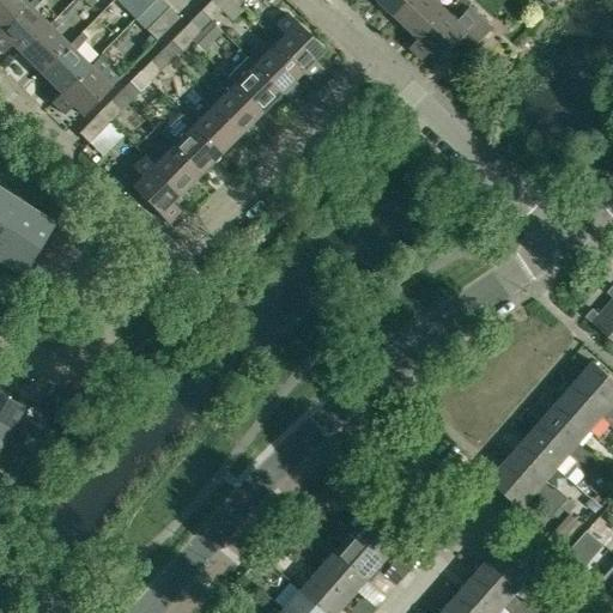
[(0,0),(0,31),(26,5),(22,0),(0,0)]
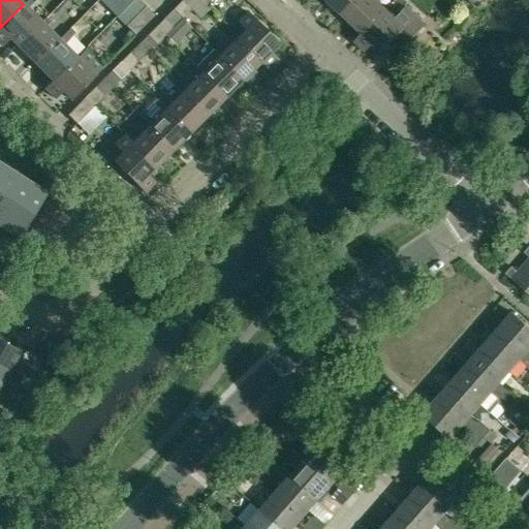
[(17,47),(41,22),(27,8),(31,4),(27,0),(23,4),(0,27),(0,44),(1,45),(8,38),(17,47)]
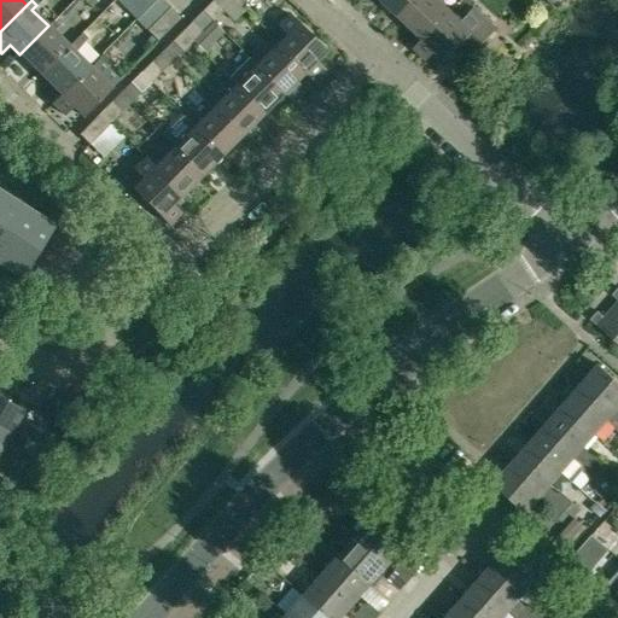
[(134,0),(126,10),(135,19),(155,0),(134,0)]
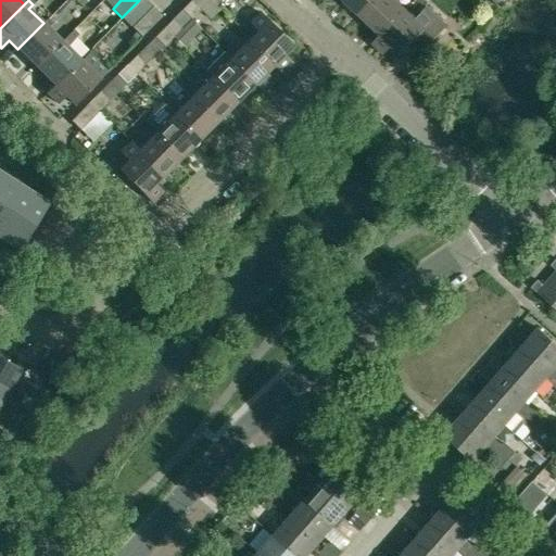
[(343,0),(343,1),(363,19),(380,0),(343,0)]
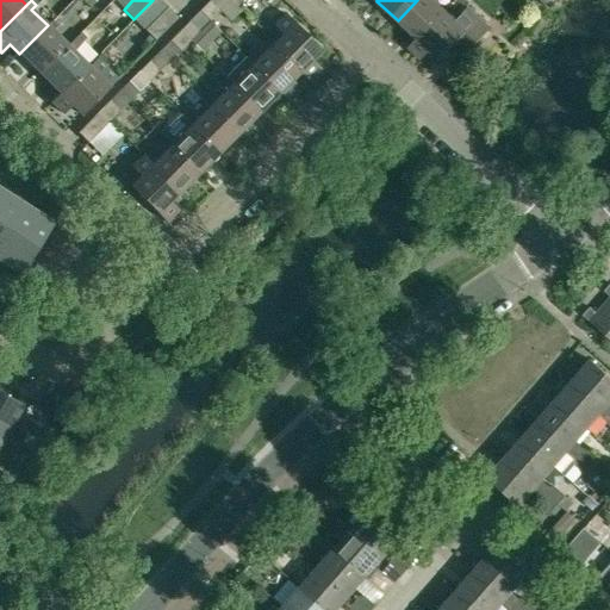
[(417,0),(398,20),(417,39),(444,11),(433,0),(417,0)]
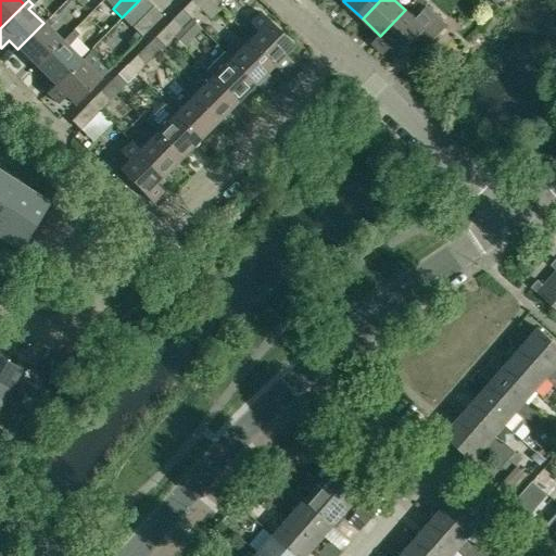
[(191,1),(181,10),(191,20),(201,10),(191,1)]
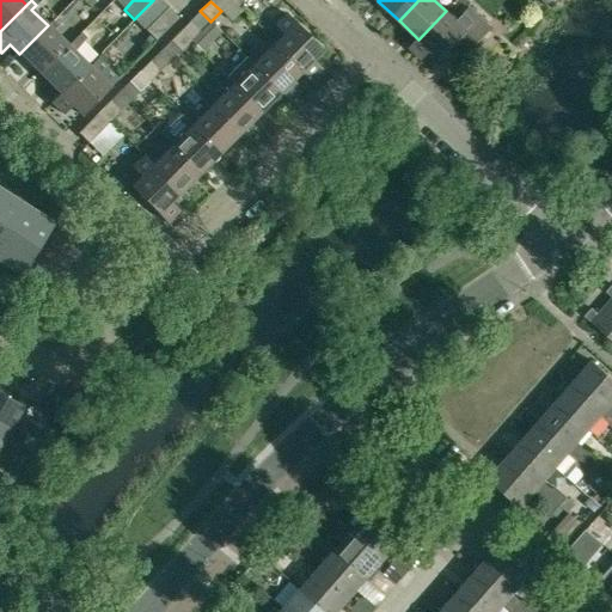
[(169,7),(146,30),(155,41),(178,17),(169,7)]
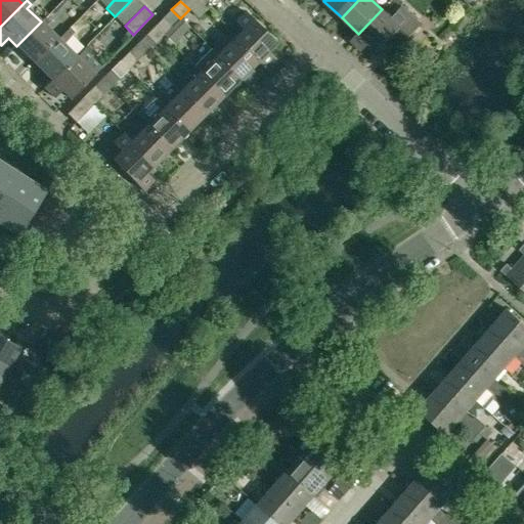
[(382,9),(358,34),(351,41),(361,51),(368,44),(378,52),(390,39),(400,47),(422,25),(402,6),(391,18),(382,9)]
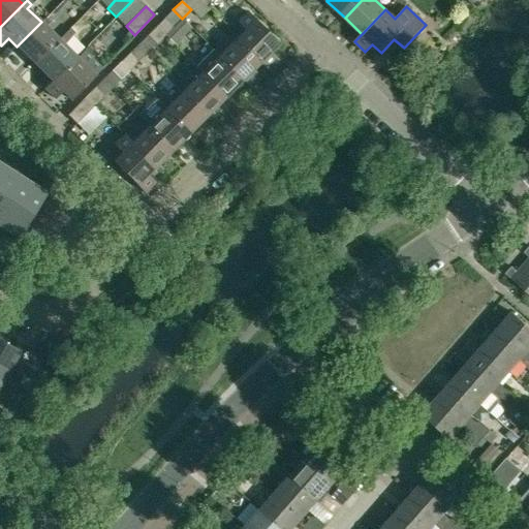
[(236,38),(259,62),(268,70),(278,60),(271,52),(279,43),(247,12),(238,22),(245,29),(236,38)]
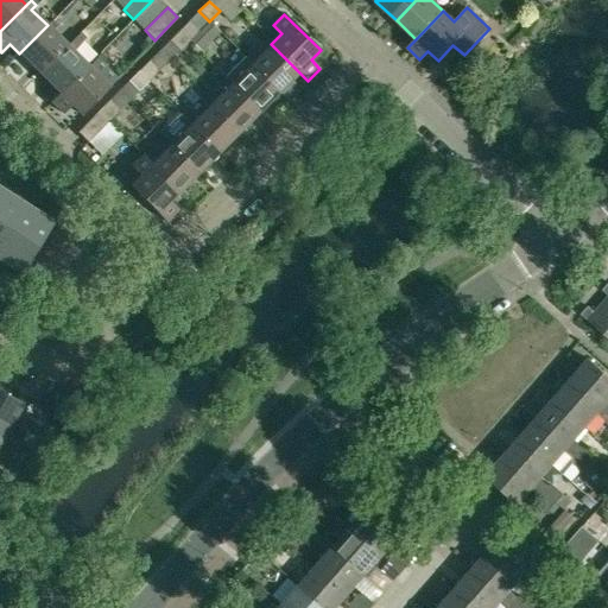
[(48,25),(19,54),(38,73),(67,46),(52,30),(56,25),(52,20),(48,25)]
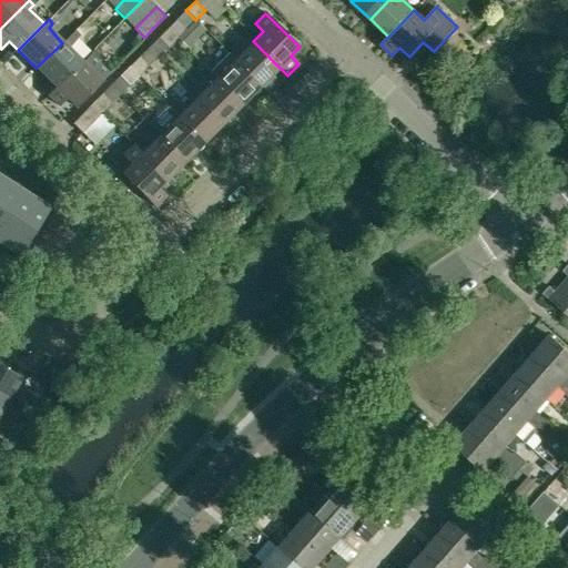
[(176,20),(175,20),(168,29),(176,39),(185,30),(176,20)]
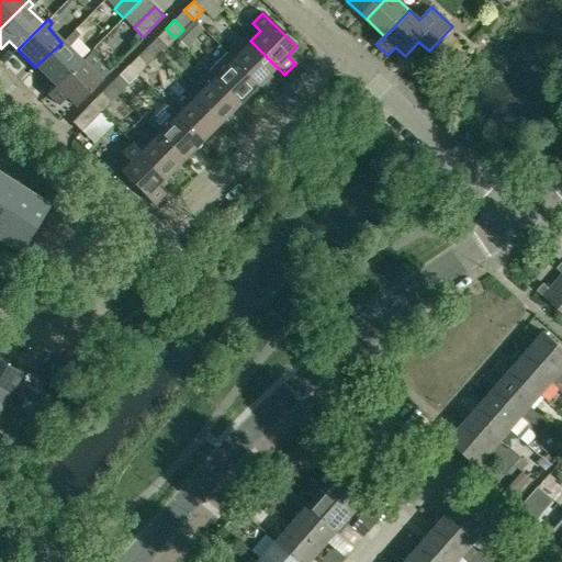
[(175,38),(166,29),(156,37),(166,47),(175,38)]
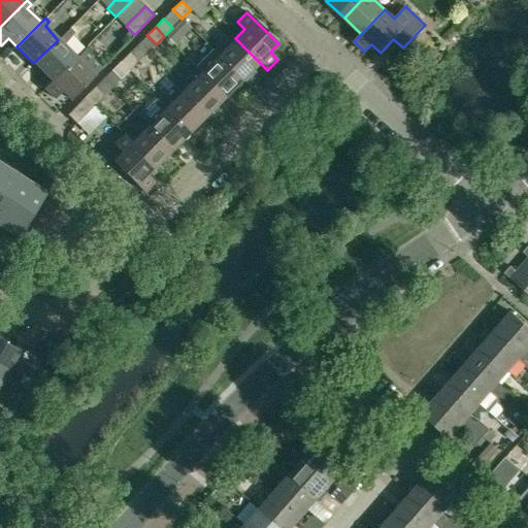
[(58,40),(33,63),(52,80),(43,89),(44,89),(76,57),(62,43),(66,39),(62,36),(58,40)]
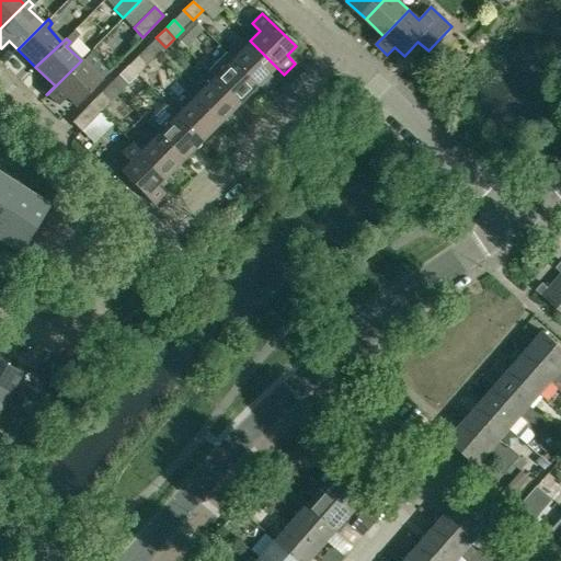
[(268,75),(275,66),(250,41),(236,55),(231,50),(228,55),(232,58),(265,92),(276,82),(268,75)]
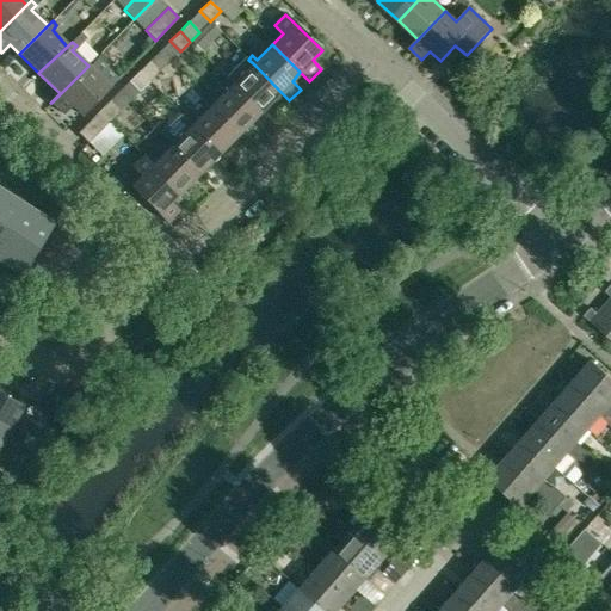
[(103,61),(97,66),(93,62),(88,66),(51,103),(62,115),(72,106),(81,116),(109,87),(118,79),(103,61)]
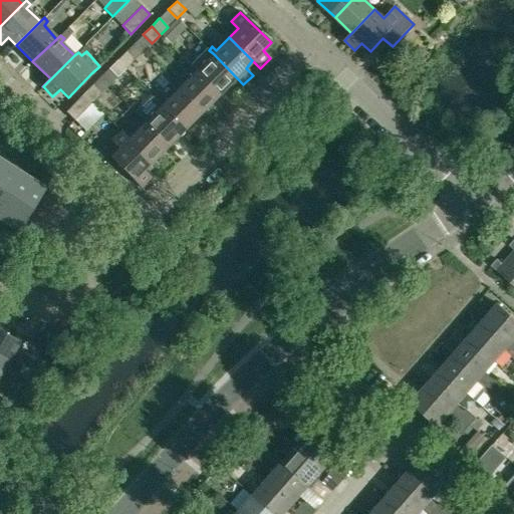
[(117,60),(125,68),(134,59),(125,51),(117,60)]
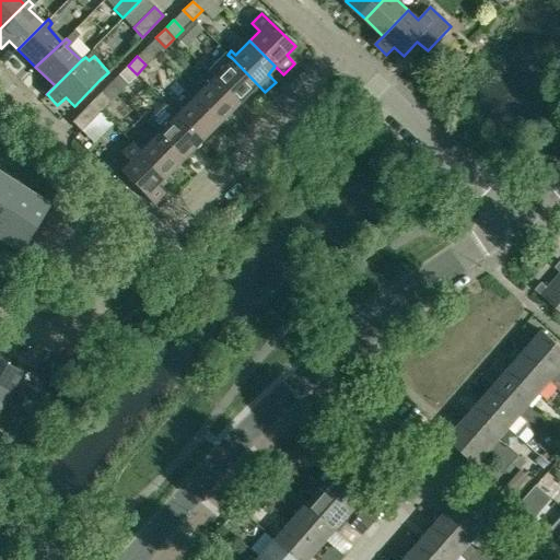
[(265,92),(232,58),(217,73),(212,69),(209,72),(213,77),(238,103),(256,84),(265,92)]
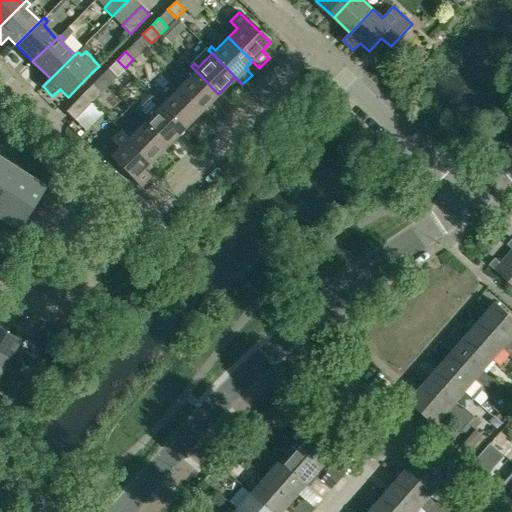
[(125,68),(117,60),(108,68),(116,77),(125,68)]
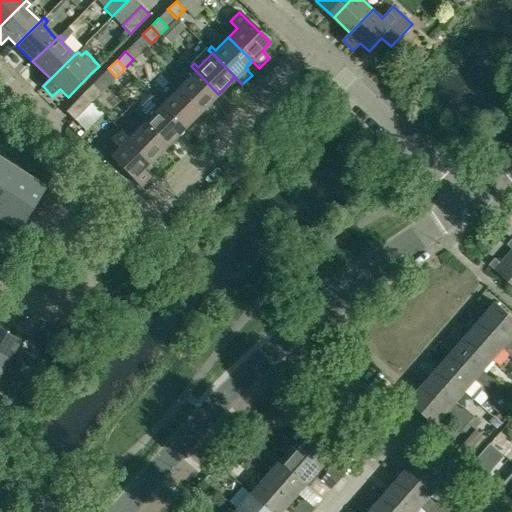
[(201,111),(218,94),(195,70),(181,84),(177,80),(174,83),(178,87),(201,111)]
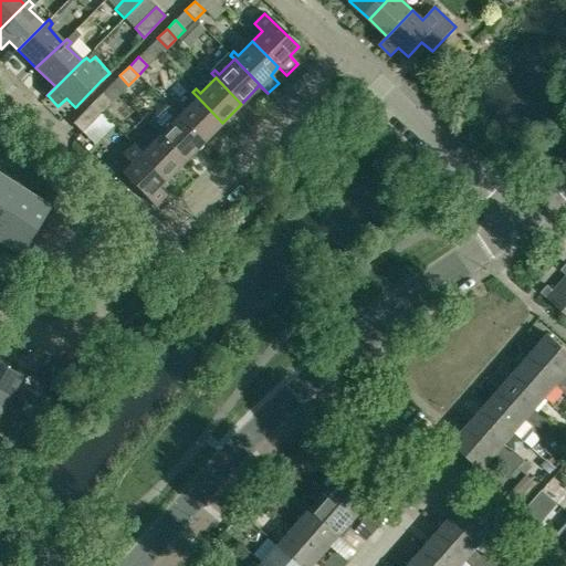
[(86,108),(95,117),(109,103),(101,94),(86,108)]
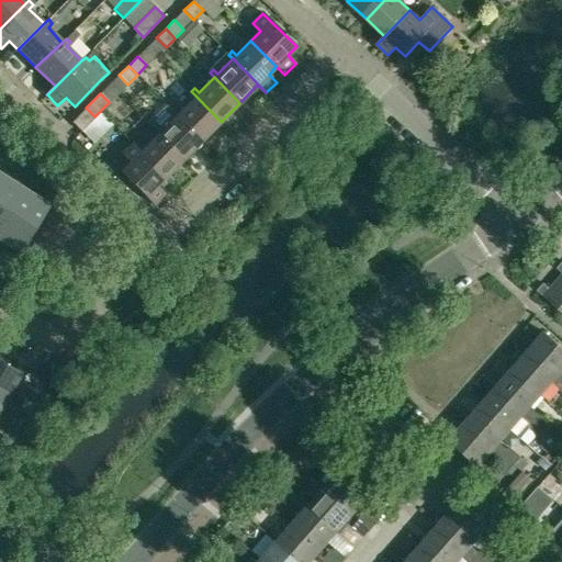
[(202,141),(221,122),(195,96),(180,111),(176,107),(171,111),(176,115),(202,141)]
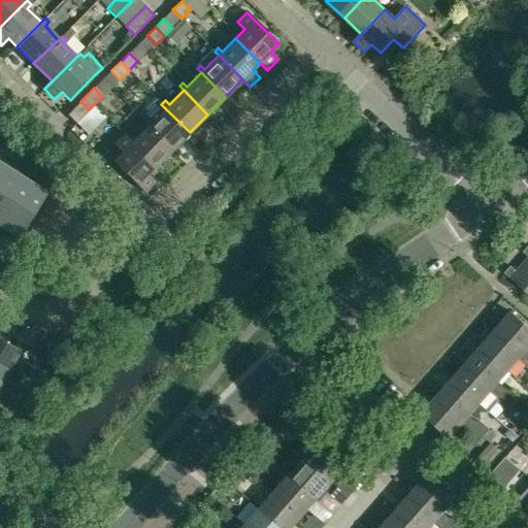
[(89,109),(80,101),(67,114),(75,123),(89,109)]
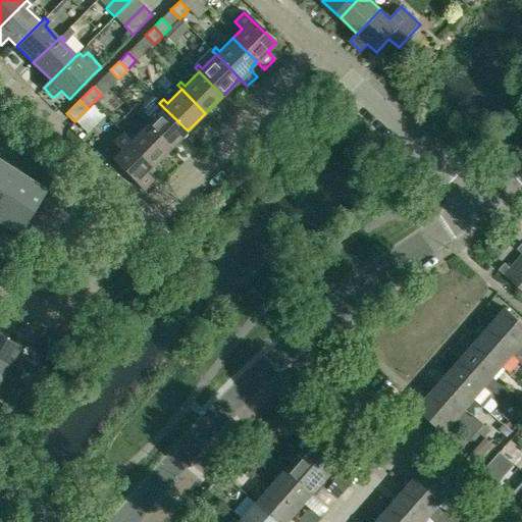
[(170,148),(188,131),(163,107),(150,120),(146,116),(143,120),(146,123),(170,148)]
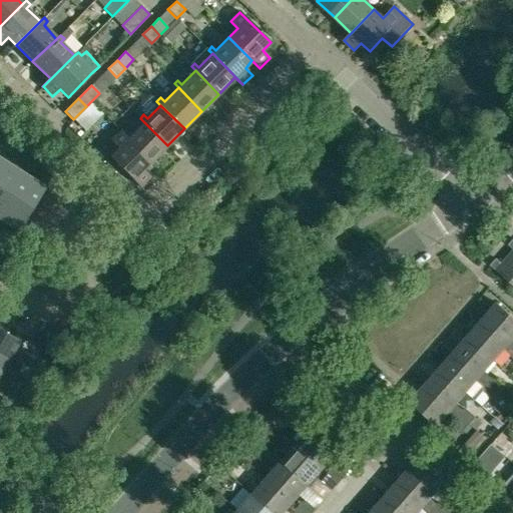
[(167,145),(143,121),(130,135),(126,131),(123,134),(150,162),(167,145)]
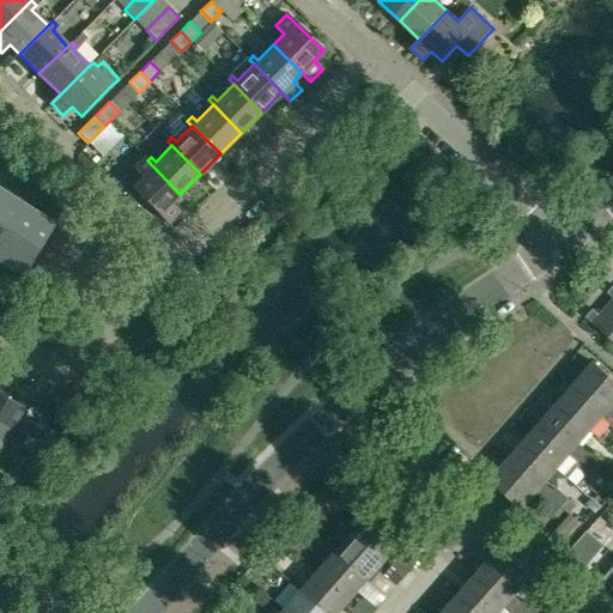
[(171,204),(180,194),(147,161),(144,157),(132,168),(141,177),(131,187),(168,224),(180,212),(171,204)]
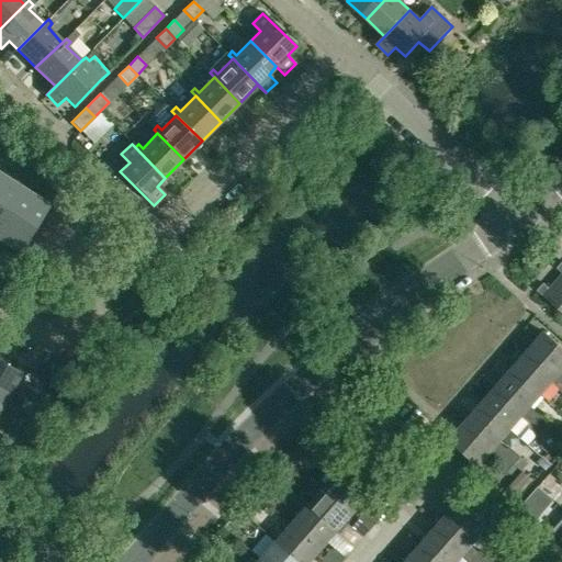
[(0,239),(18,250),(19,248),(42,212),(0,184),(0,239)]
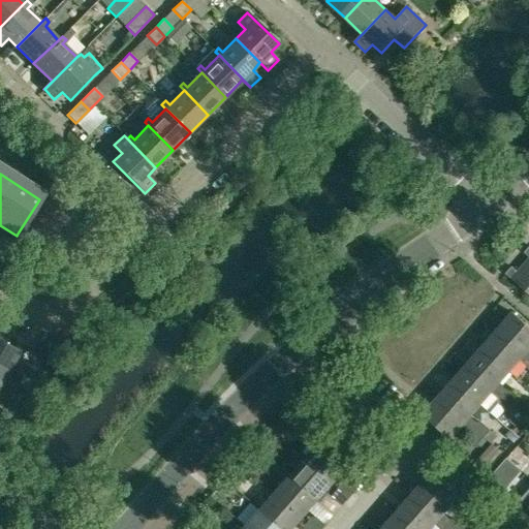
[(528,258),(517,273),(511,268),(505,274),(510,279),(528,294),(528,258)]
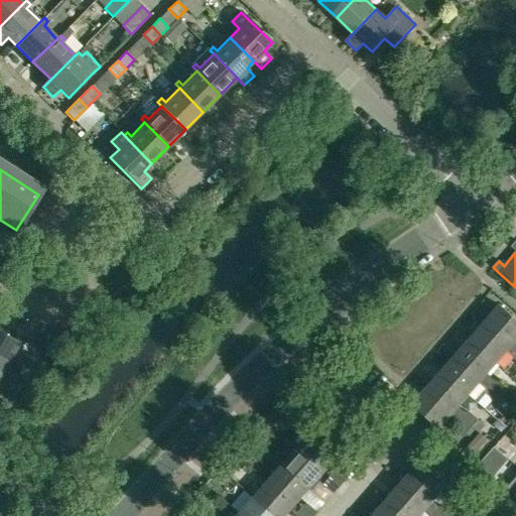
[(515,319),(500,305),(485,321),(512,346),(515,340),(515,319)]
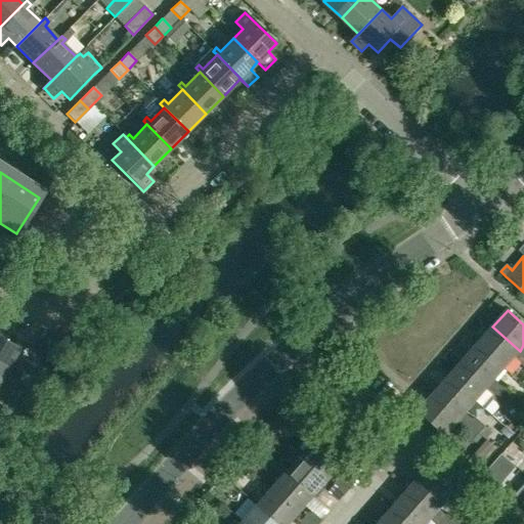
[(492,326),(478,343),(505,367),(520,351),(492,326)]
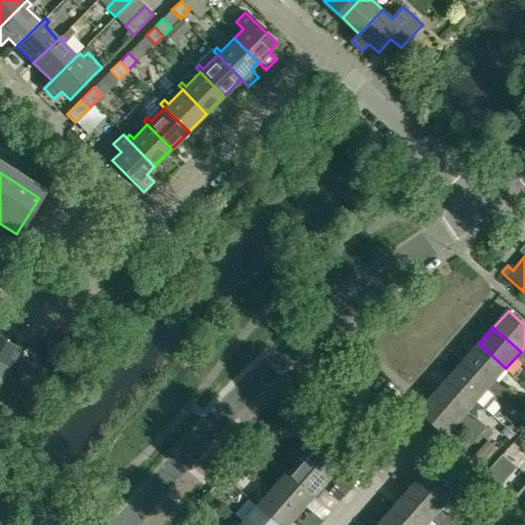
[(0,367),(6,371),(19,349),(0,337),(0,367)]
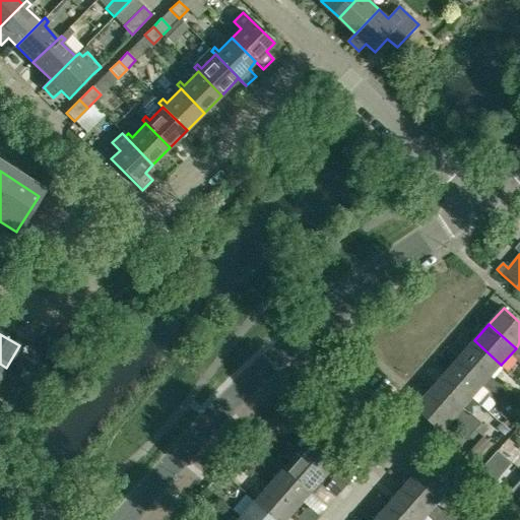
[(501,365),(474,340),(459,358),(486,381),(504,397),(510,390),(501,382),(497,382),(491,377),(501,365)]
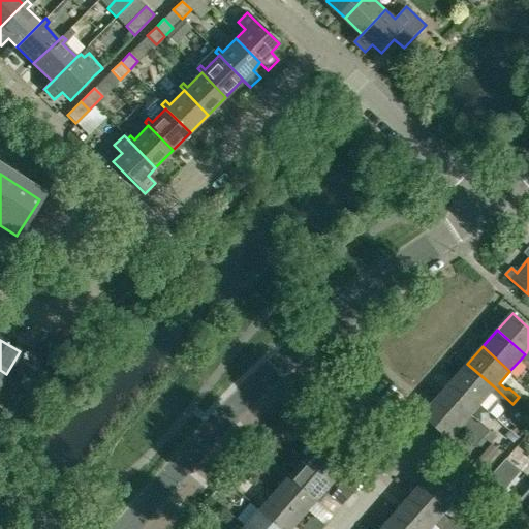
[(467,364),(453,380),(479,405),(491,393),(497,398),(497,402),(506,410),(512,404),(495,387),(467,364)]
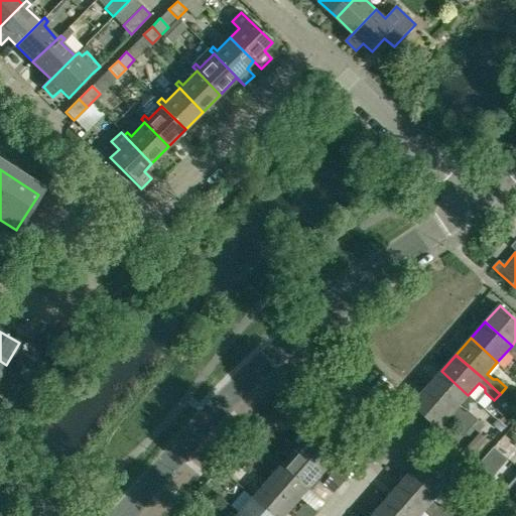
[(454,411),(468,395),(441,371),(426,388),(454,411)]
